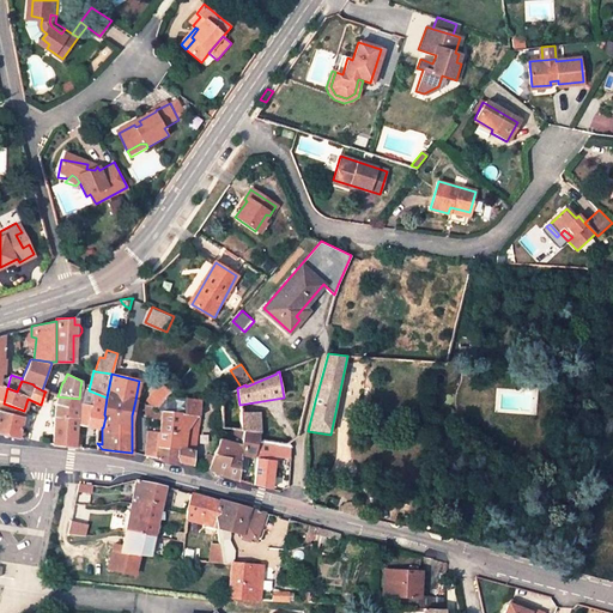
[(155,410),(167,396),(170,392),(161,384),(146,404),(150,405),(147,407),(155,410)]
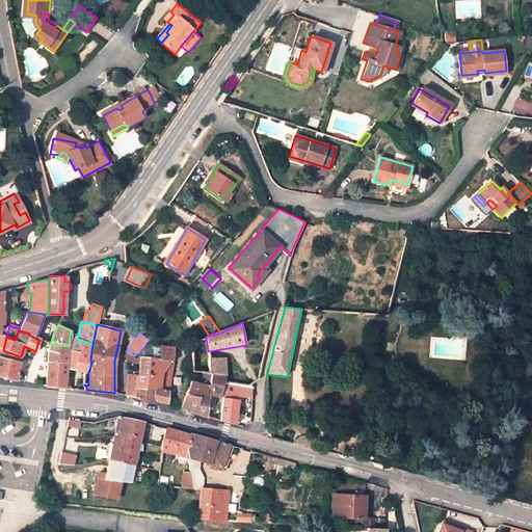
[(84,371),(88,371),(89,371),(91,362),(90,360),(92,345),(77,339),(70,336),(69,346),(67,368),(84,371)]
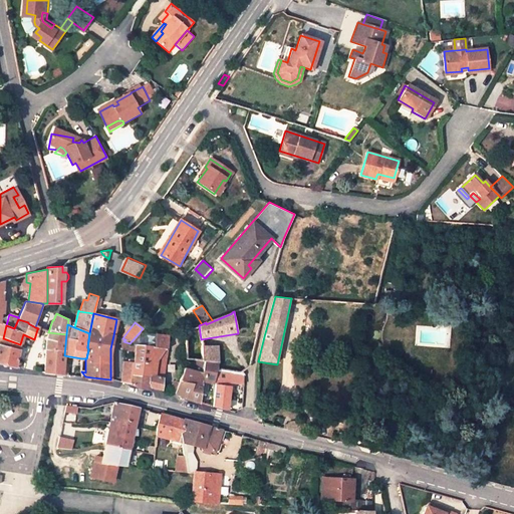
[(46,352),(64,355),(66,334),(48,332),(47,338),(46,352)]
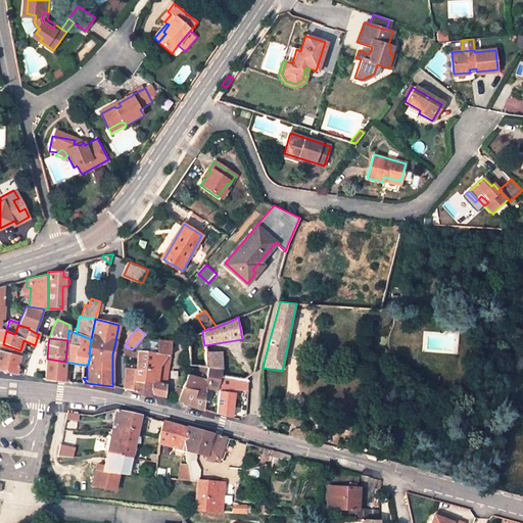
[(138,351),(169,355),(170,342),(148,339),(148,341),(142,338),(132,349),(138,351)]
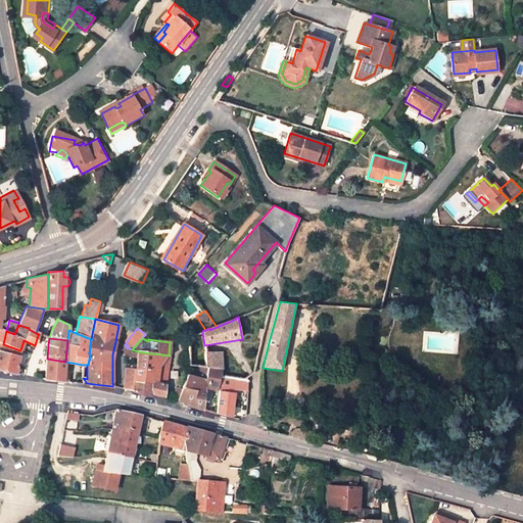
[(3,344),(2,349),(2,353),(0,352),(0,370),(6,371),(15,373),(18,359),(20,350),(3,344)]
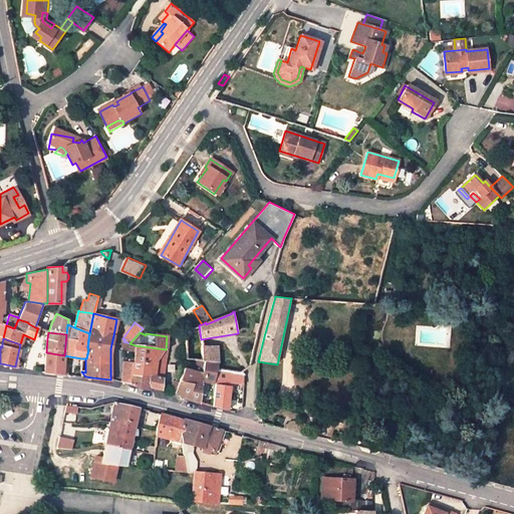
[(125,339),(122,338),(123,349),(135,353),(136,345),(130,343),(123,341),(125,339)]
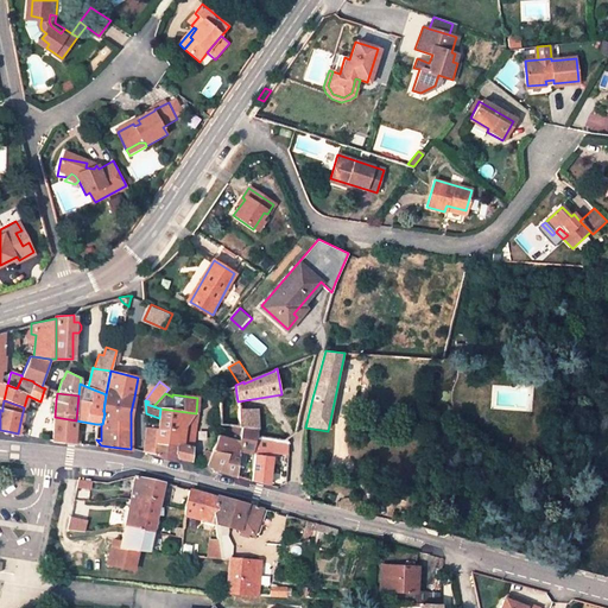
[(196,413),(160,409),(159,418),(158,429),(157,443),(178,444),(177,457),(192,461),(194,443),(196,443),(197,436),(195,436),(196,413)]
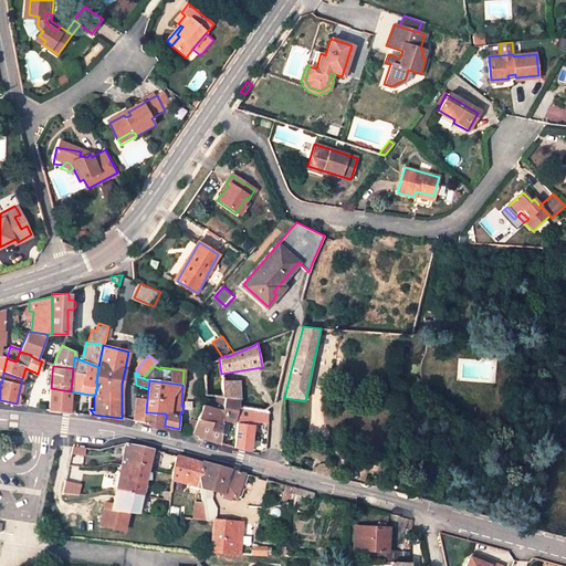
[(221,397),(240,398),(240,381),(221,381),(221,397)]
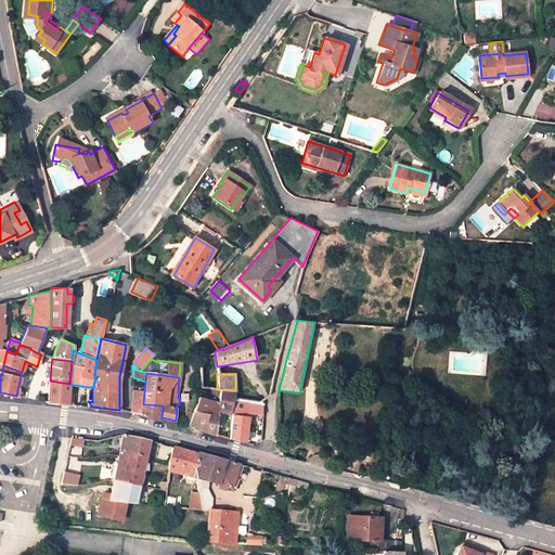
[(67,403),(68,400),(69,384),(50,381),(49,402),(53,402),(67,404),(67,403)]
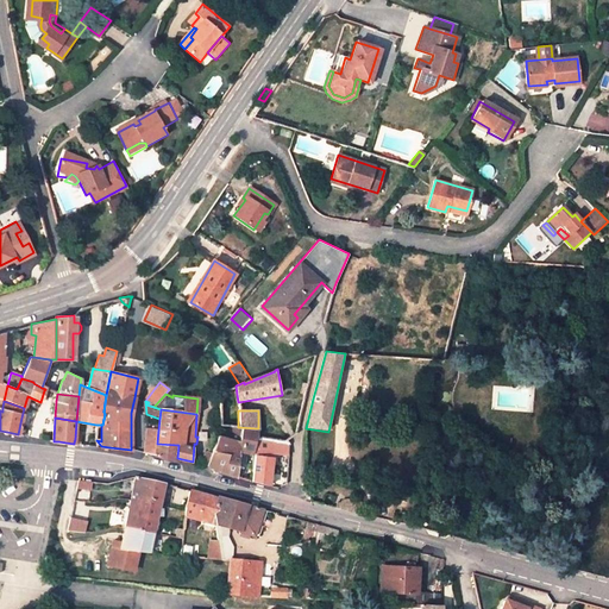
[(259,429),(258,428),(238,427),(220,425),(220,435),(218,435),(207,465),(213,466),(213,470),(238,478),(242,452),(256,454),(257,446),(259,434),(259,429)]
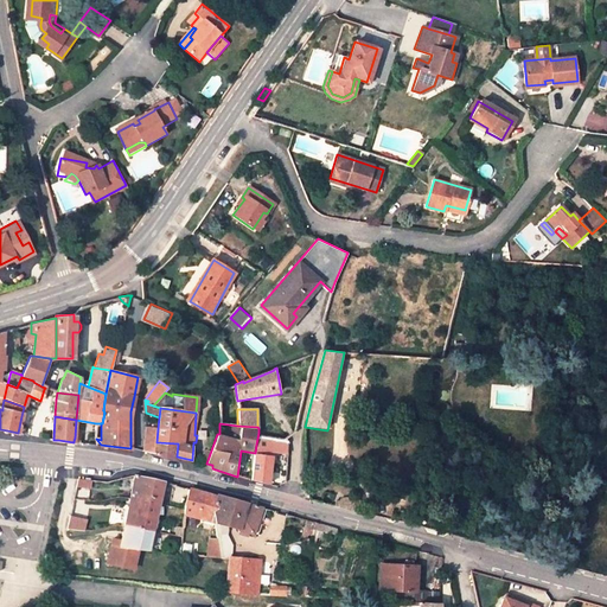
[(176,459),(177,457),(178,443),(157,442),(158,428),(146,427),(144,451),(176,459)]
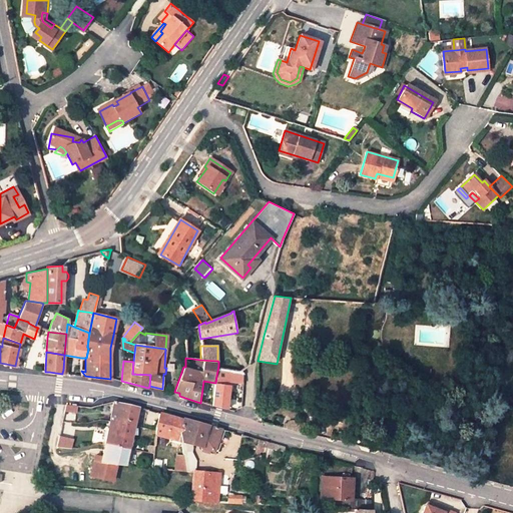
[(216,376),(215,383),(211,404),(229,409),(232,390),(245,391),(247,374),(245,370),(218,366),(216,376)]
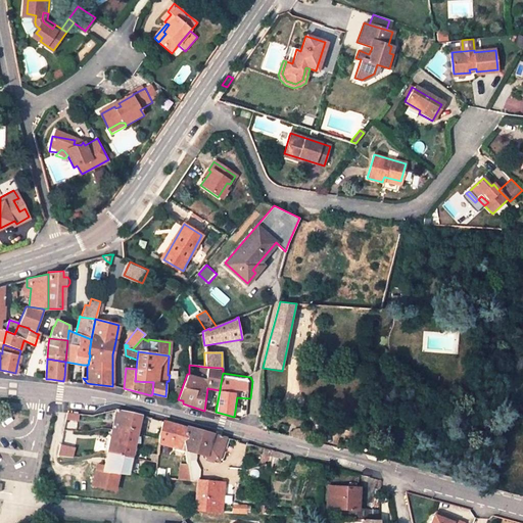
[(128,474),(138,427),(139,419),(140,415),(129,413),(114,409),(113,416),(104,465),(119,473),(128,474)]
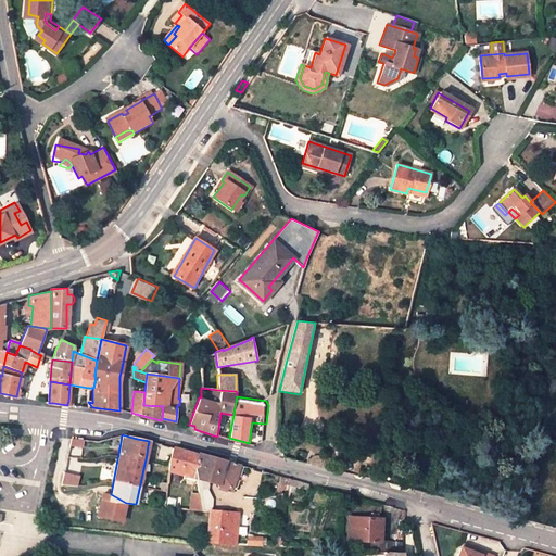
[(84,449),(85,440),(73,439),(71,446),(84,449)]
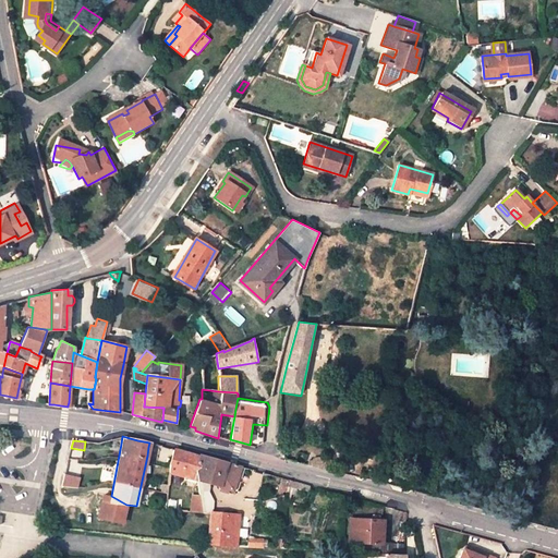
[(170,472),(197,480),(218,485),(218,486),(232,490),(240,466),(214,459),(201,455),(201,456),(176,451),(171,464),(170,472)]
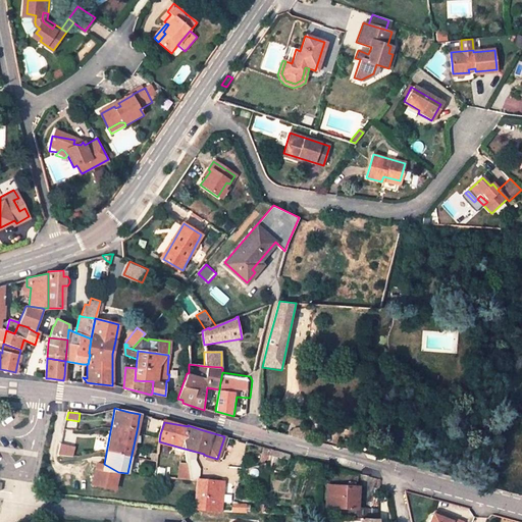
[(74,445),(61,442),(59,453),(72,455),(74,445)]
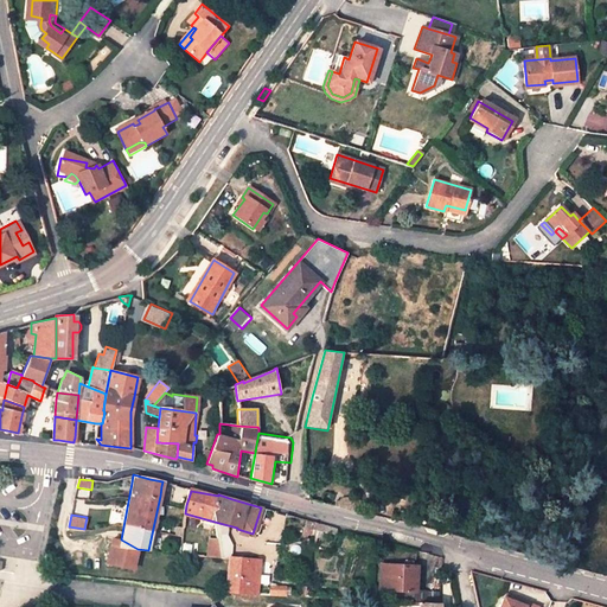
[(336,535),(337,529),(314,523),(313,529),(336,535)]
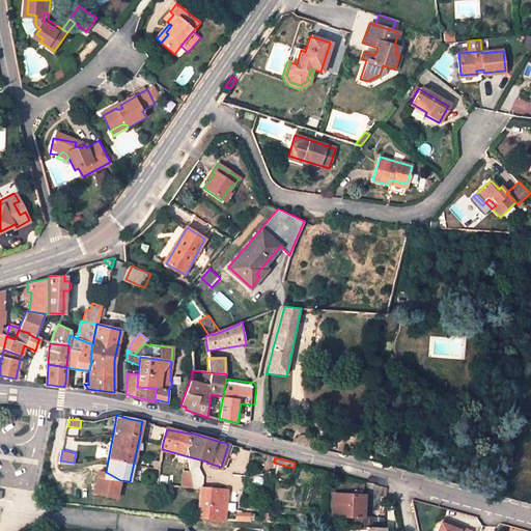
[(116,498),(120,480),(106,472),(99,470),(93,493),(116,498)]
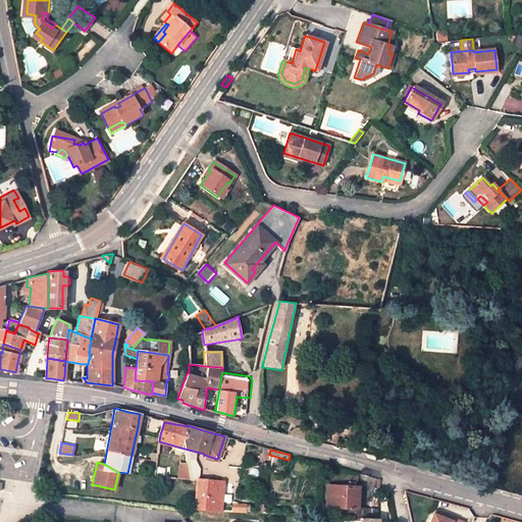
[(179,463),(177,475),(177,479),(189,480),(187,463),(179,463)]
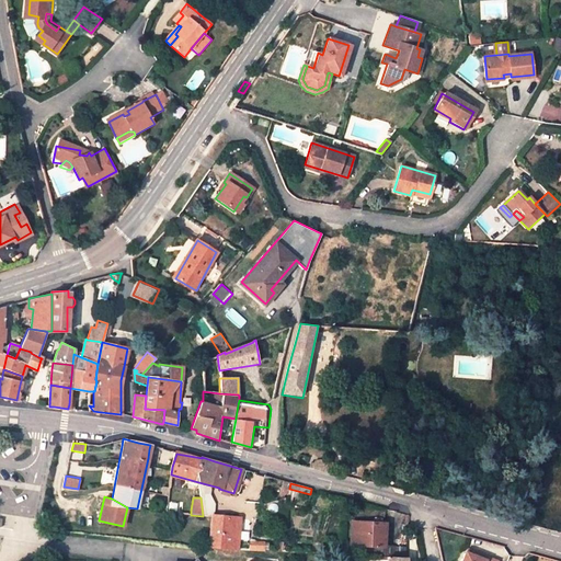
[(208,547),(227,549),(229,517),(212,515),(208,547)]
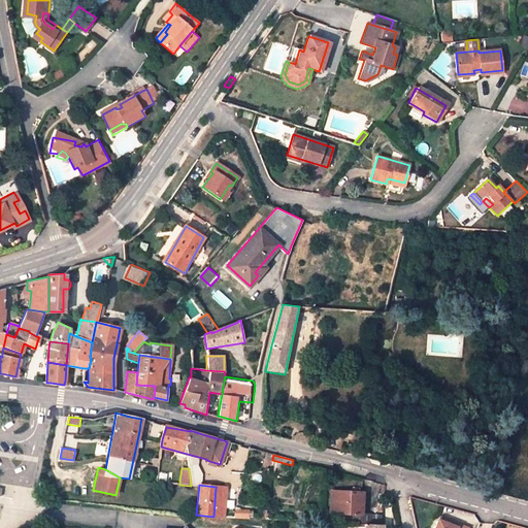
[(216,487),(213,517),(223,517),(226,487),(216,487)]
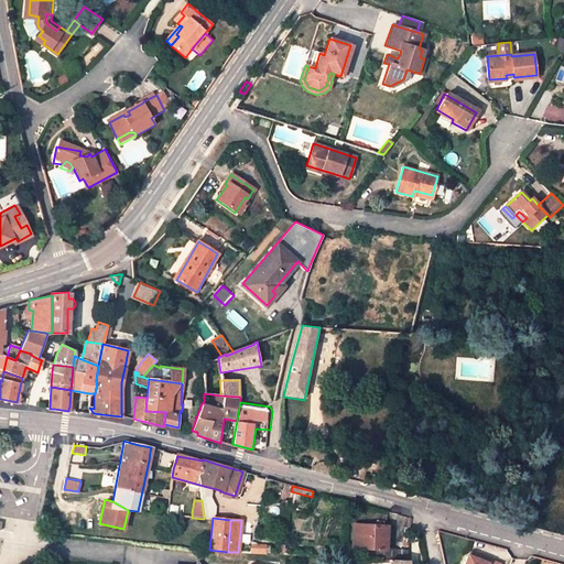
[(358,524),(357,548),(384,549),(386,525),(358,524)]
